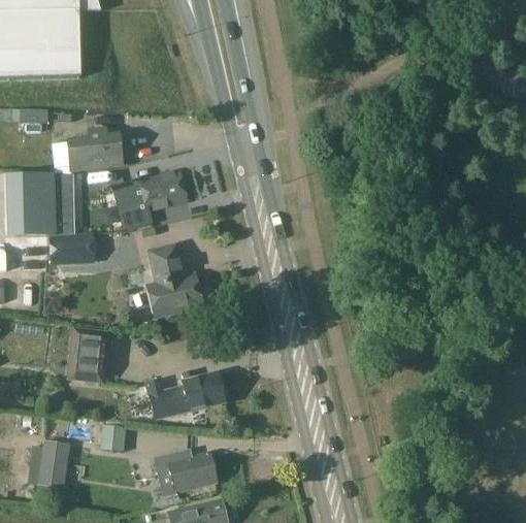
[(0,0),(0,76),(81,75),(78,9),(100,9),(97,0),(0,0)]
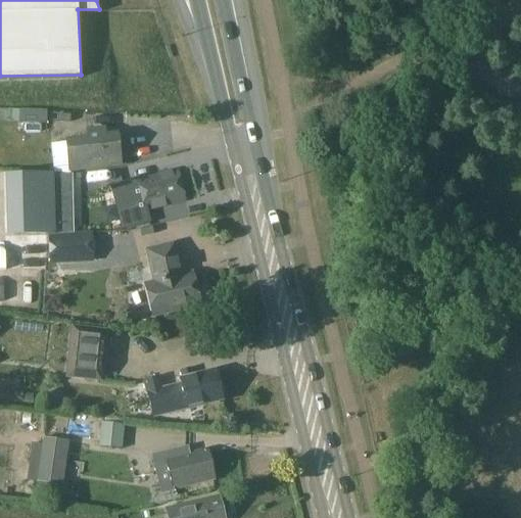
[(69,167),(122,161),(117,132),(106,134),(105,125),(88,127),(89,135),(66,138),(69,167)]
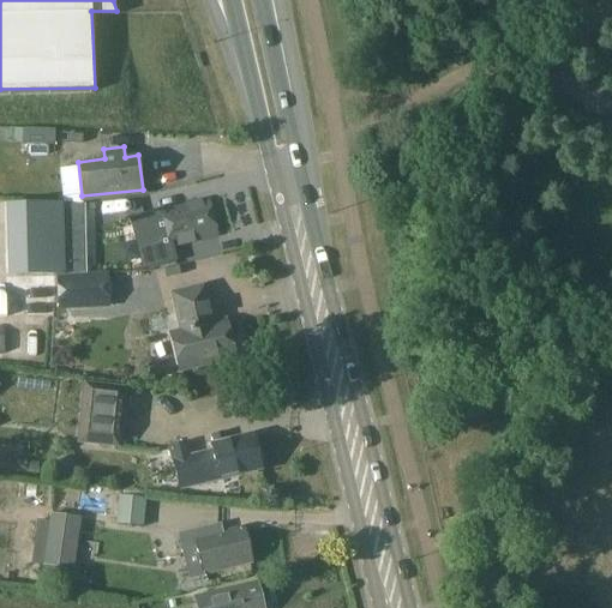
[(145,217),(133,221),(145,264),(177,256),(173,244),(220,232),(210,193),(161,206),(162,208),(153,210),(153,208),(144,210),(145,217)]
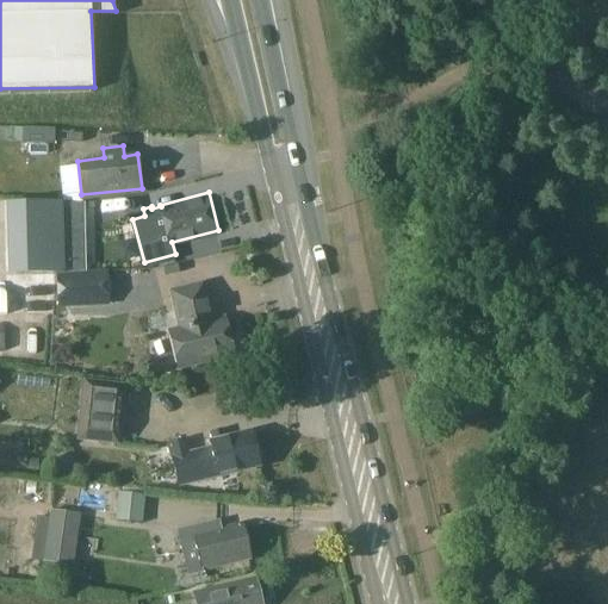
[(63,198),(16,199),(18,271),(66,269),(63,198)]
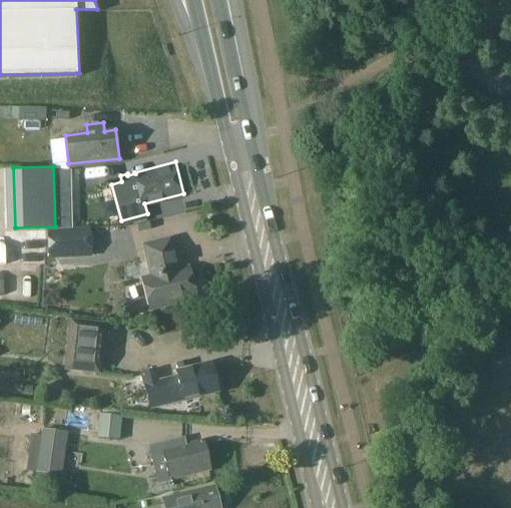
[(70,167),(56,169),(57,199),(58,219),(72,218),(72,198),(70,167)]
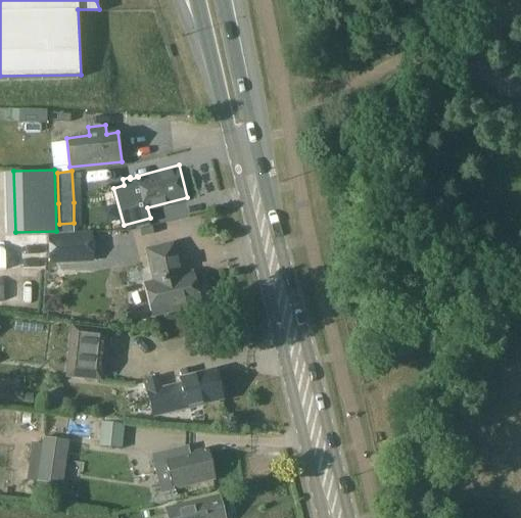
[(93,229),(49,232),(51,262),(95,259),(93,229)]
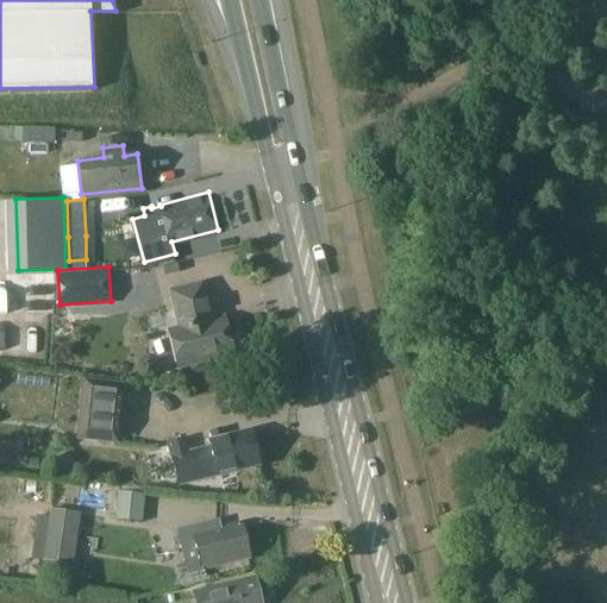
[(173,289),(182,326),(171,328),(180,364),(233,351),(224,315),(211,319),(201,282),(173,289)]
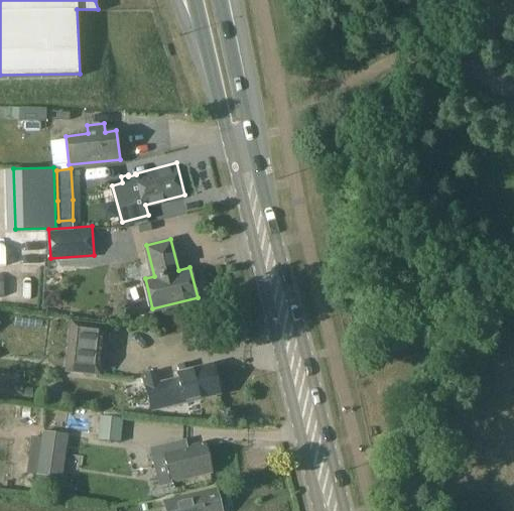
[(0,244),(0,271),(25,274),(28,248),(0,244)]
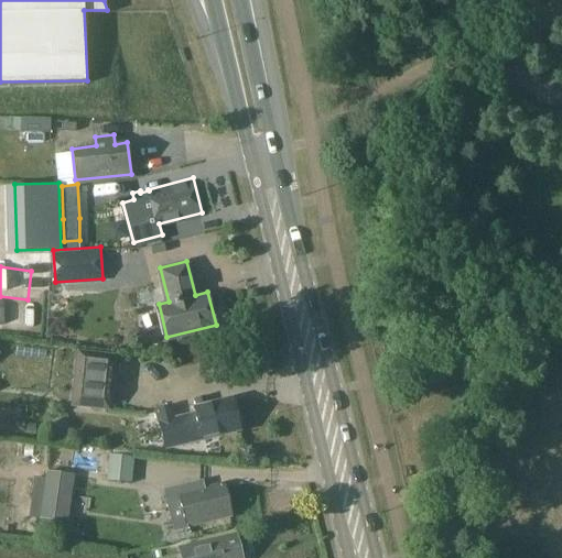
[(111,408),(118,352),(78,348),(72,404),(111,408)]
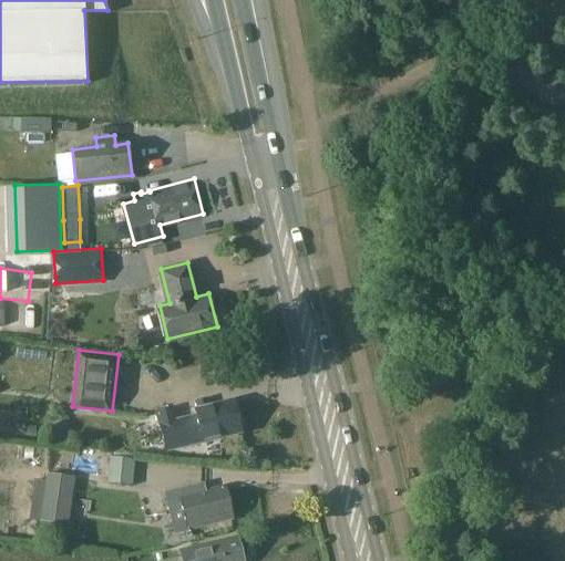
[(121,378),(122,395),(151,393),(150,377),(121,378)]
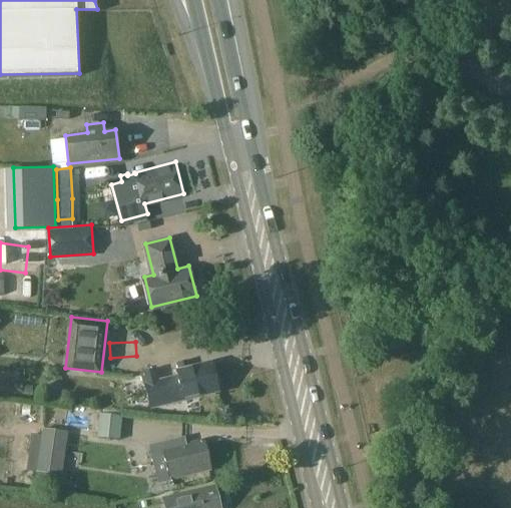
[(179,369),(176,370),(160,374),(157,364),(142,368),(151,406),(218,389),(211,361),(188,367),(186,359),(177,362),(179,369)]
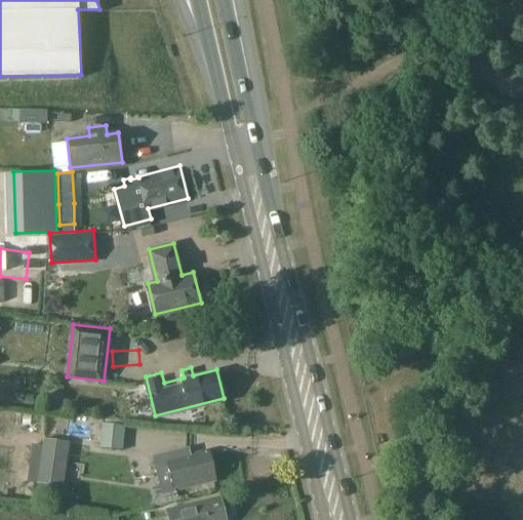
[(50,393),(49,407),(61,408),(62,394),(50,393)]
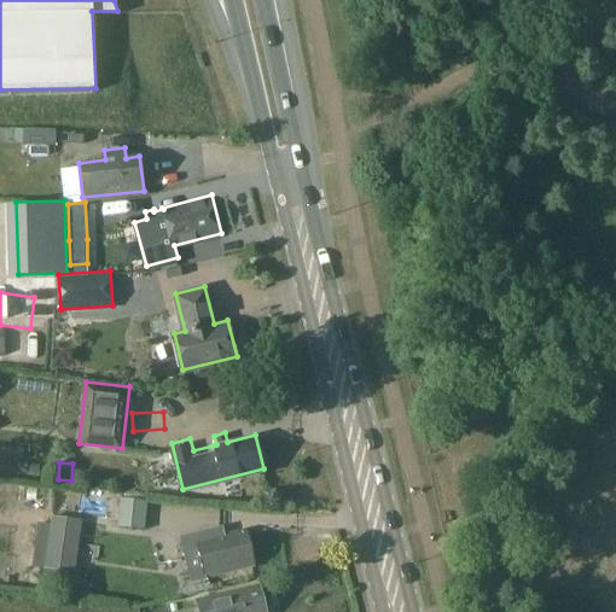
[(51,520),(45,565),(64,567),(69,532),(80,534),(82,517),(52,512),(51,520)]
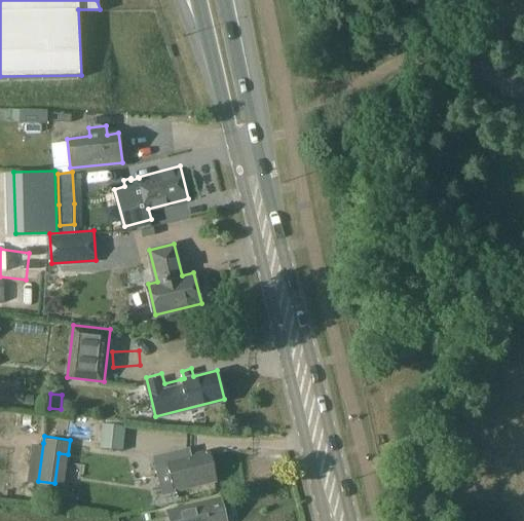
[(188,447),(154,455),(162,490),(216,477),(209,449),(190,453),(188,447)]
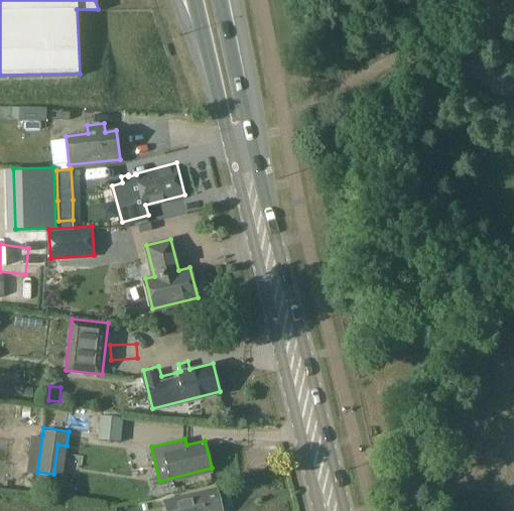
[(219,493),(218,488),(164,501),(165,510),(223,510),(221,502),(226,501),(223,492),(219,493)]
